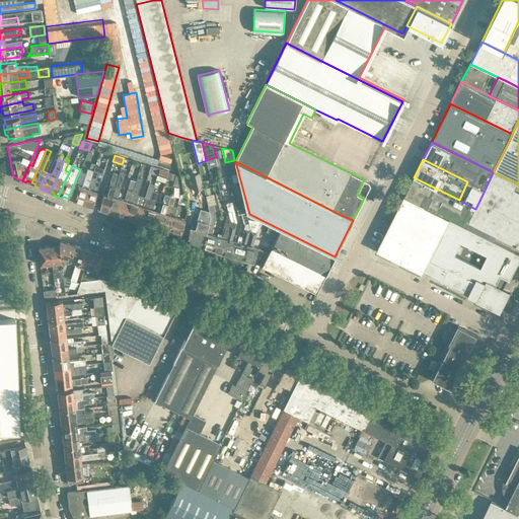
[(68,198),(74,200),(73,202),(78,204),(78,202),(83,203),(93,170),(89,169),(88,168),(82,187),(74,183),(68,198)]
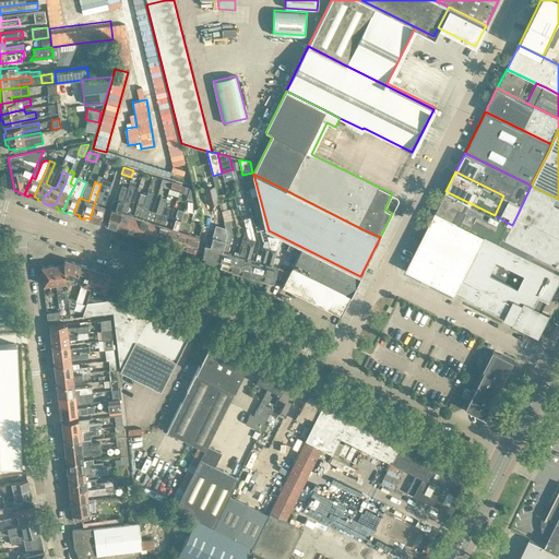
[(171,182),(169,189),(176,191),(178,185),(171,182)]
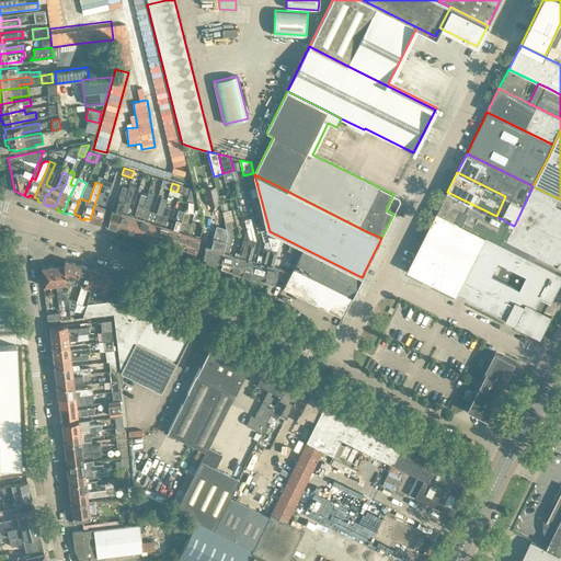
[(101,184),(90,219),(94,221),(93,224),(99,225),(104,206),(110,192),(105,191),(106,185),(102,184),(101,184)]
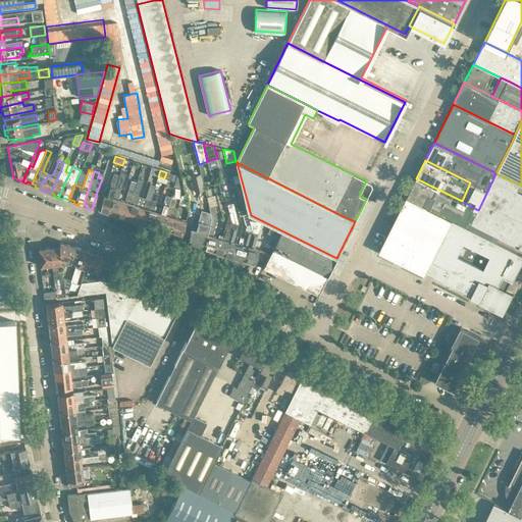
[(115,189),(107,212),(111,213),(110,215),(116,217),(121,200),(117,199),(120,190),(125,173),(120,172),(119,175),(115,189)]
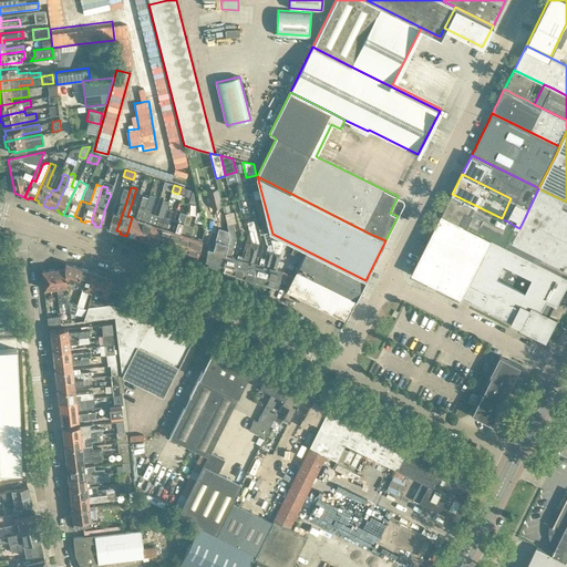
[(115,202),(106,229),(113,232),(113,229),(116,230),(125,205),(130,191),(124,188),(119,203),(115,202)]
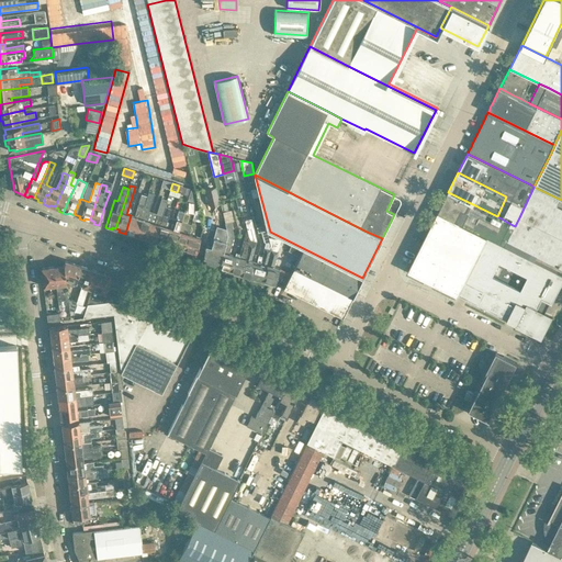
[(182,187),(180,193),(188,195),(190,189),(182,187)]
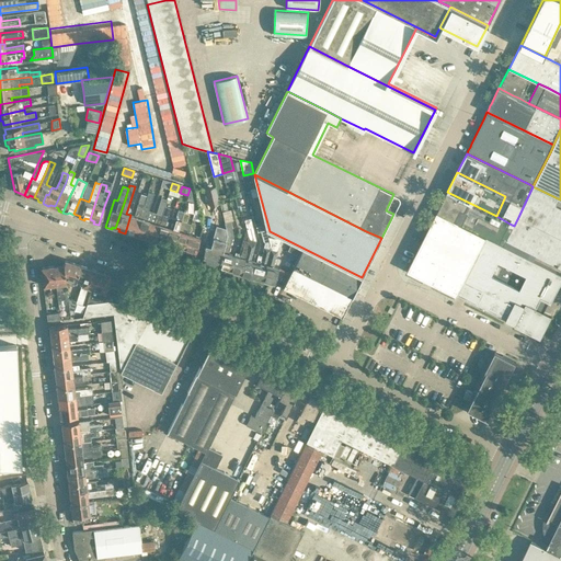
[(216,186),(205,190),(209,206),(220,204),(216,186)]
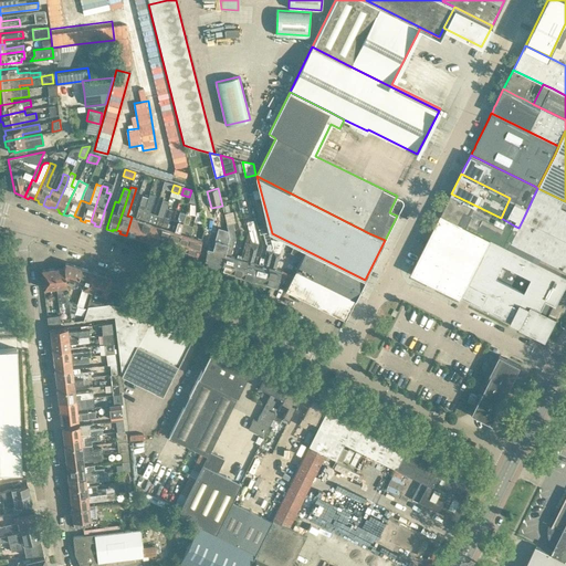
[(537,188),(523,219),(565,240),(565,209),(562,208),(565,201),(537,188)]
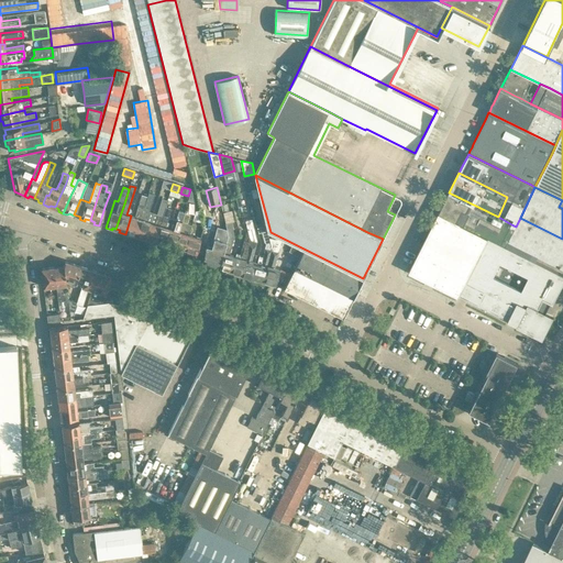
[(139,238),(144,240),(153,212),(148,211),(154,195),(148,192),(147,196),(135,234),(139,236),(139,238)]
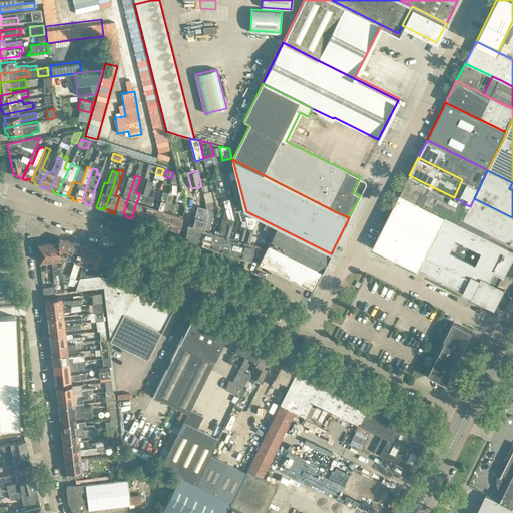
[(409,175),(403,187),(400,193),(461,224),(463,219),(470,206),(466,204),(454,197),(409,175)]
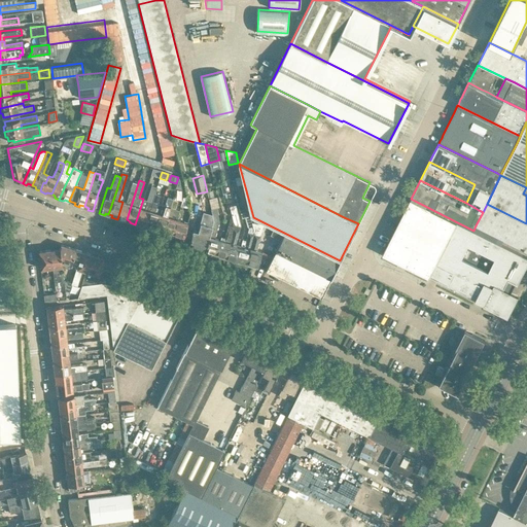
[(123,202),(117,219),(123,220),(124,218),(127,219),(138,183),(133,182),(129,194),(126,203),(123,202)]
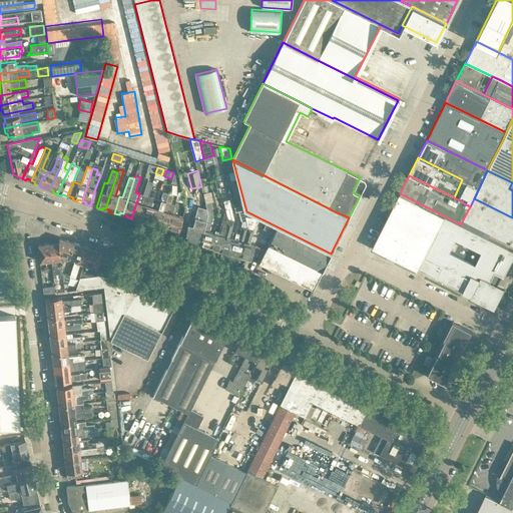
[(139,193),(131,218),(136,220),(137,218),(140,219),(148,196),(150,187),(152,181),(147,180),(142,194),(139,193)]
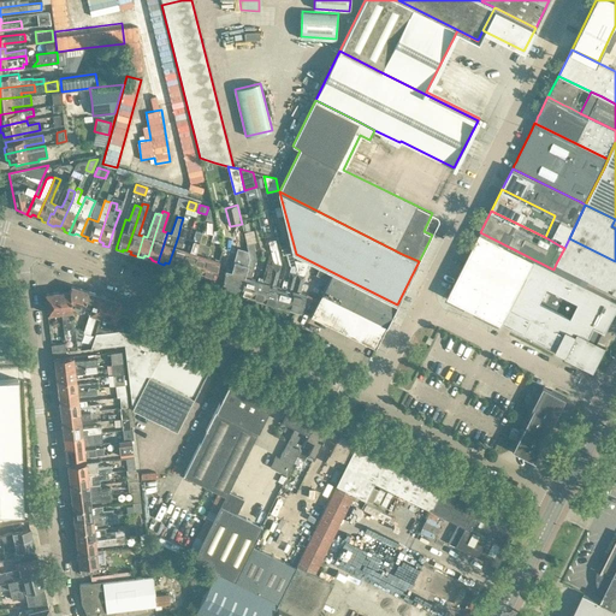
[(178,236),(169,264),(173,265),(172,267),(178,270),(185,249),(188,238),(184,237),(187,227),(181,225),(178,236)]
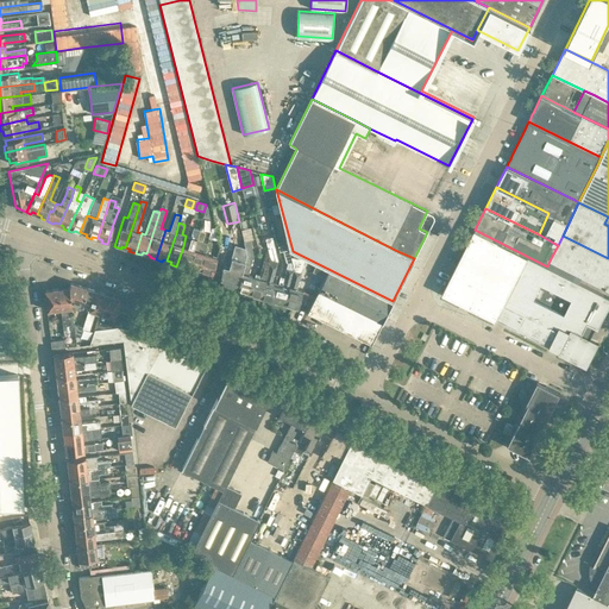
[(183,246),(176,267),(183,268),(183,265),(188,268),(200,231),(200,230),(193,227),(190,237),(186,236),(183,246)]
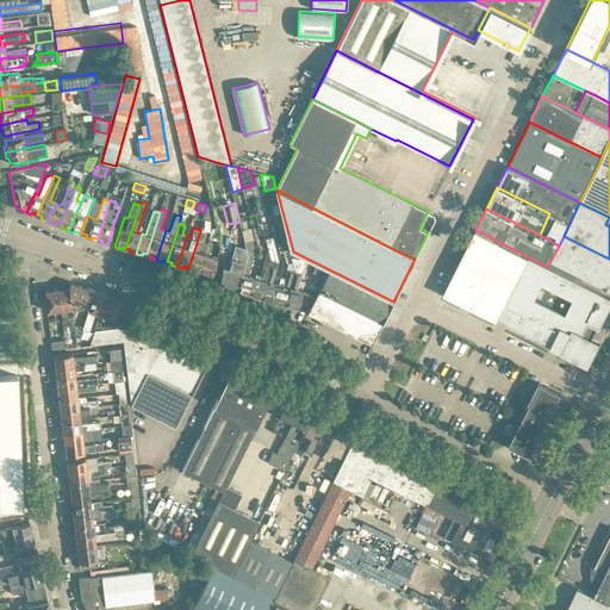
[(475,230),(460,262),(443,293),(443,294),(497,321),(498,318),(551,346),(551,347),(552,347),(552,346),(560,349),(560,352),(560,353),(589,367),(601,342),(592,337),(597,328),(599,329),(609,307),(609,297),(580,282),(548,267),(475,230)]
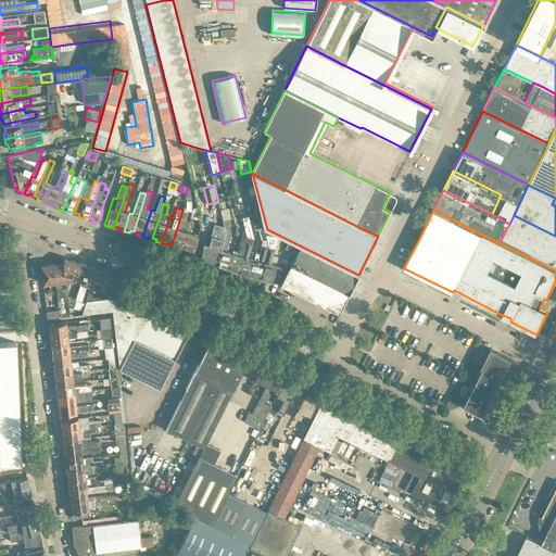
[(182,211),(172,244),(175,245),(175,247),(180,249),(186,230),(189,222),(185,220),(187,212),(182,211)]
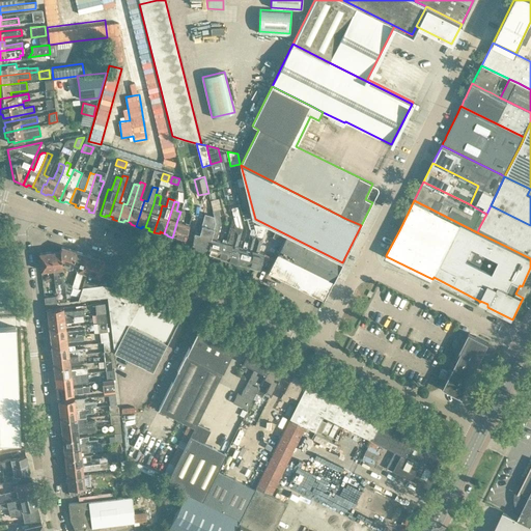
[(530,225),(491,205),(486,214),(479,227),(477,232),(505,246),(507,242),(530,253),(530,225)]
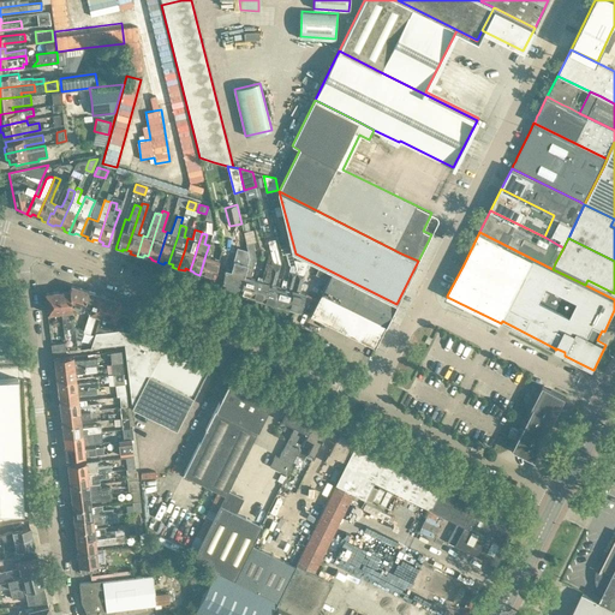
[(273,262),(263,300),(275,303),(280,286),(275,285),(281,263),(274,239),(267,240),(270,254),(272,258),(273,262)]
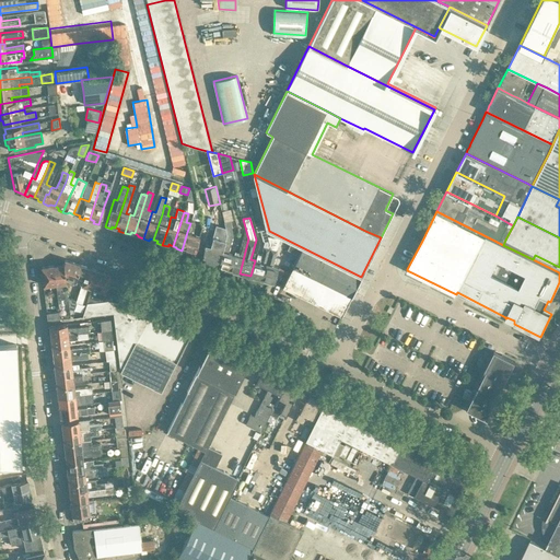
[(226,234),(218,267),(229,270),(233,254),(228,253),(232,236),(232,235),(230,221),(224,222),(225,229),(226,234)]
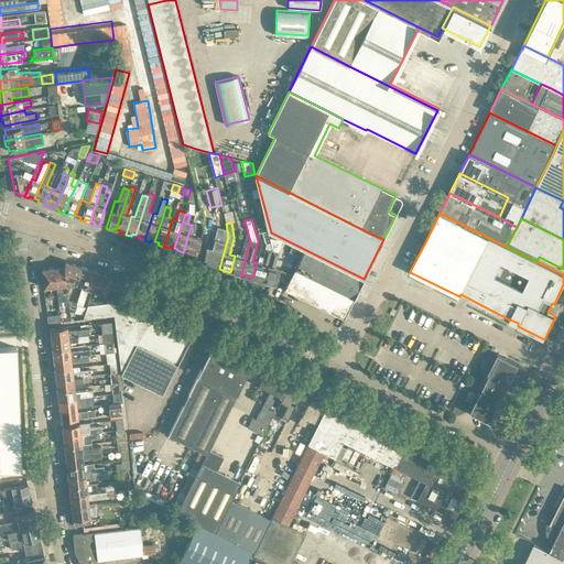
[(204,257),(202,264),(219,269),(228,236),(227,230),(220,228),(217,228),(212,248),(206,246),(204,257)]
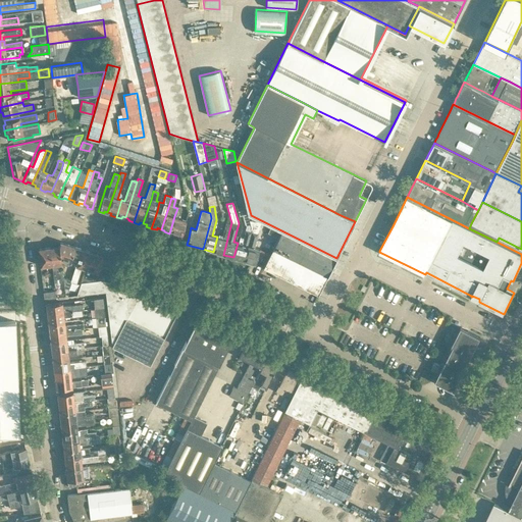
[(238,243),(233,257),(244,260),(252,229),(249,220),(248,214),(243,215),(245,224),(247,226),(245,230),(246,230),(244,238),(241,237),(239,243),(238,243)]
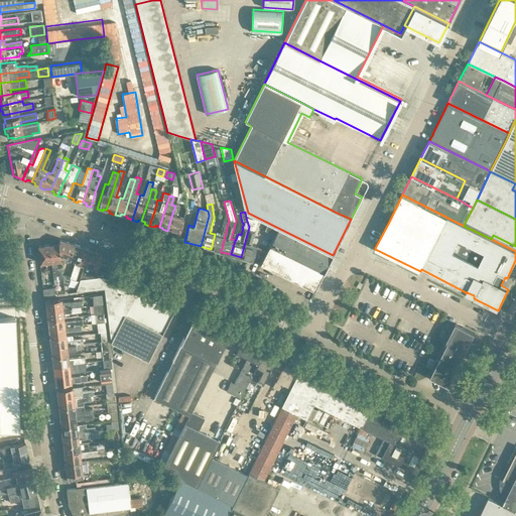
[(215,234),(211,249),(221,252),(229,220),(228,217),(227,213),(225,213),(223,220),(220,233),(216,232),(216,234),(215,234)]
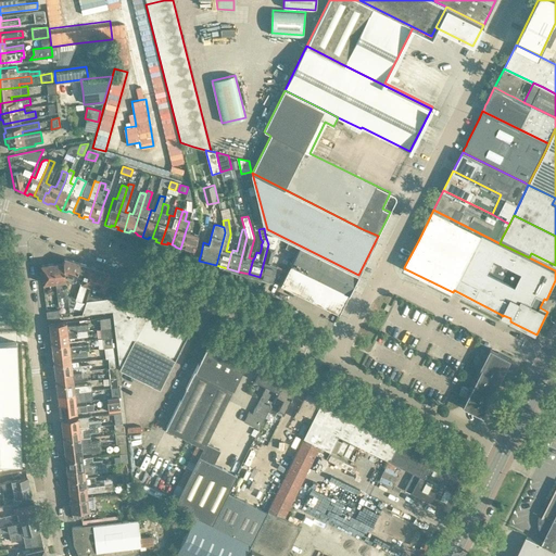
[(198,235),(186,230),(180,249),(186,251),(187,249),(193,251),(198,235)]
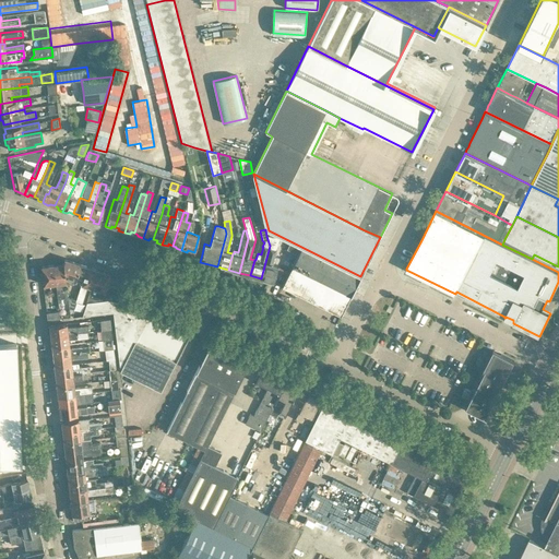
[(270,246),(261,278),(273,282),(277,266),(272,264),(276,250),(280,238),(266,236),(270,246)]
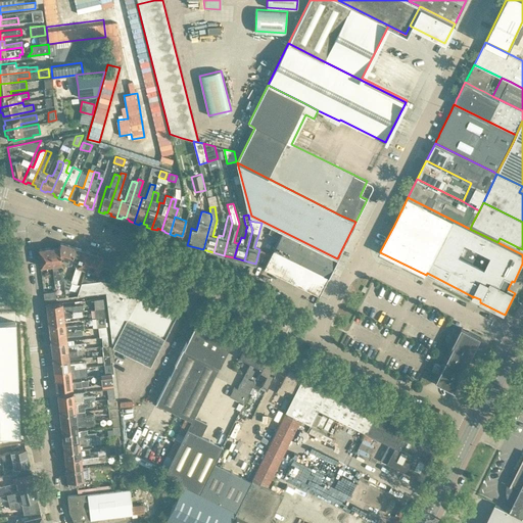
[(319,295),(337,258),(300,240),(282,231),(265,267),(264,268),(319,295)]
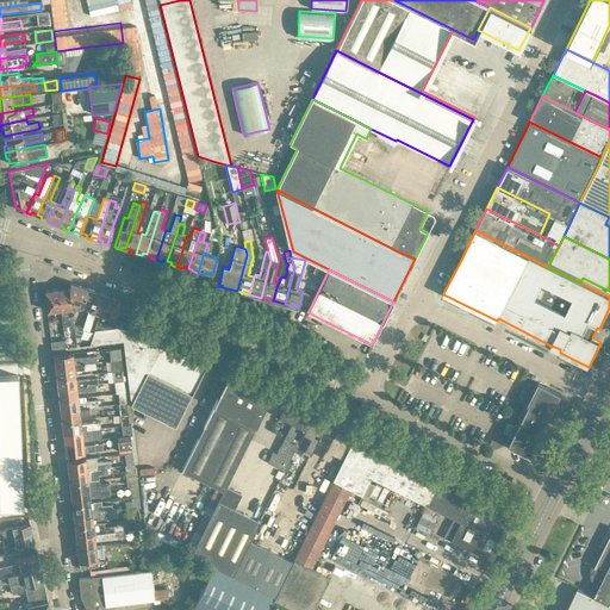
[(70,282),(69,287),(70,287),(72,303),(89,307),(95,291),(70,282)]
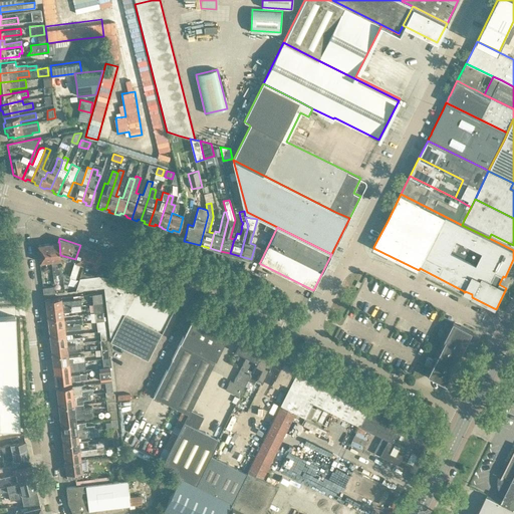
[(58,242),(50,243),(51,260),(54,283),(59,282),(58,274),(56,259),(60,259),(60,255),(59,242),(58,242)]
